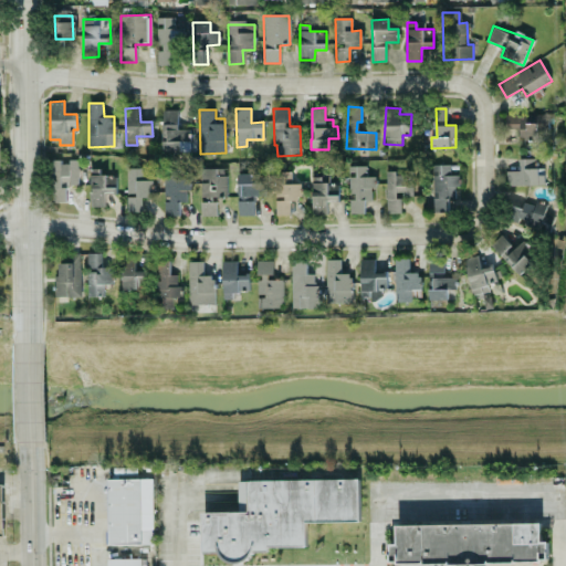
[(536,116),(504,116),(505,136),(536,136),(536,116)]
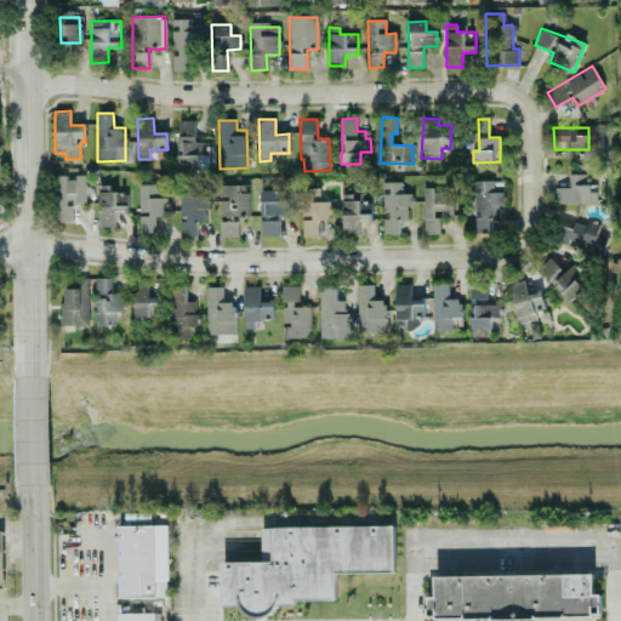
[(208,142),(195,142),(195,136),(178,136),(178,166),(198,166),(198,155),(208,155),(208,142)]
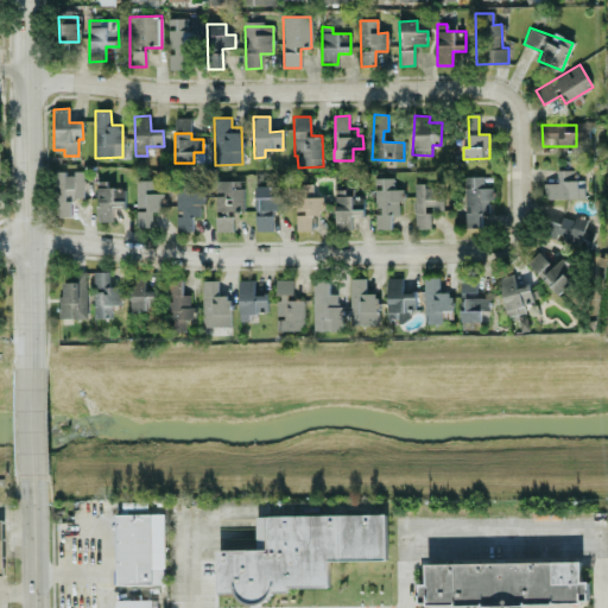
[(584,198),(584,181),(576,181),(576,170),(557,170),(558,183),(543,184),(544,200),(584,198)]
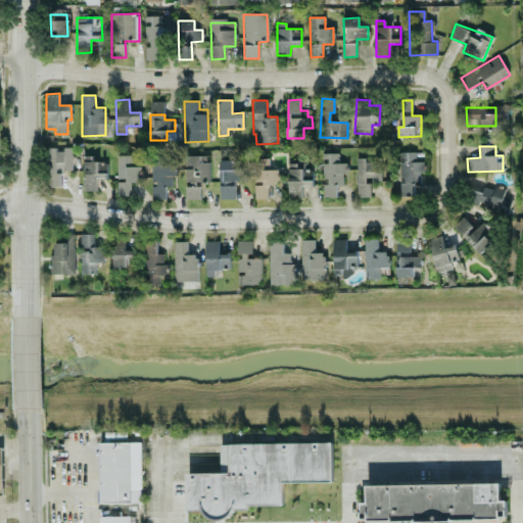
[(73,148),(48,147),(47,187),(60,187),(60,171),(72,172),(73,148)]
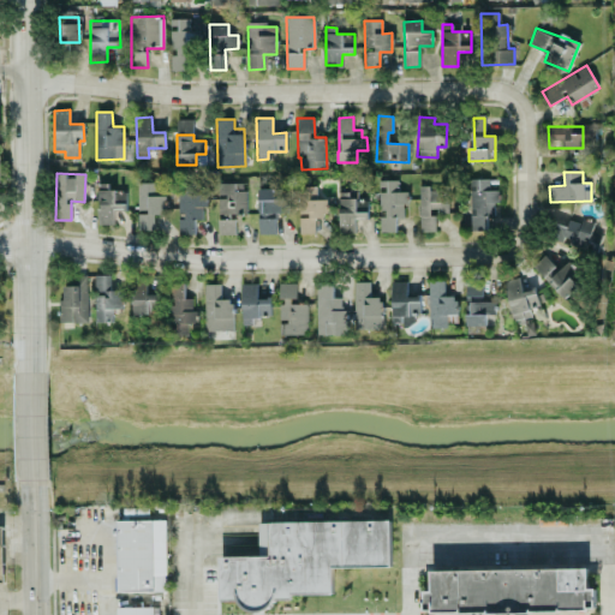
[(497,190),(489,190),(489,179),(469,179),(470,231),(487,231),(487,215),(494,215),(494,203),(497,203),(497,190)]
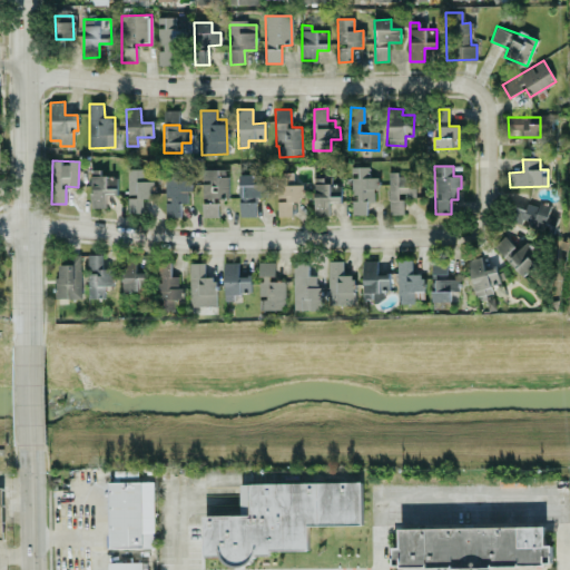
[(366,215),(366,202),(374,202),(374,188),(377,188),(377,178),(367,178),(367,167),(351,167),(351,198),(352,198),(352,215),(366,215)]
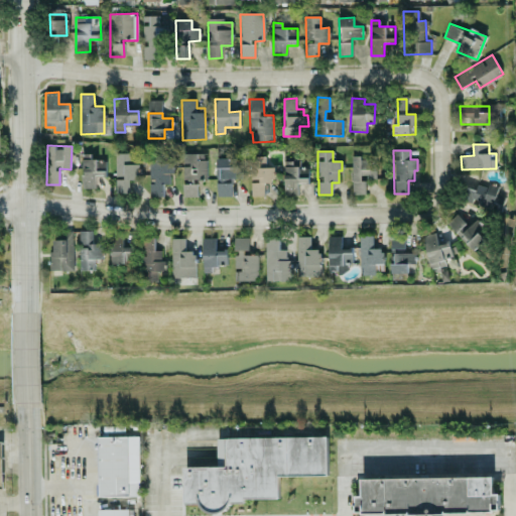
[(131,153),(115,153),(116,192),(129,192),(129,179),(138,179),(138,163),(131,163),(131,153)]
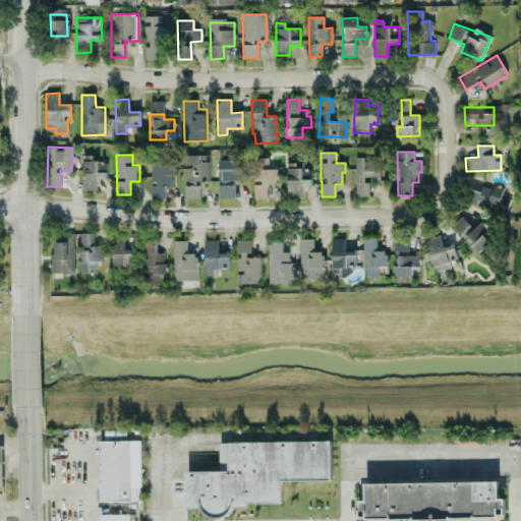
[(199,198),(198,181),(209,181),(209,162),(198,162),(198,155),(184,155),(184,198),(199,198)]
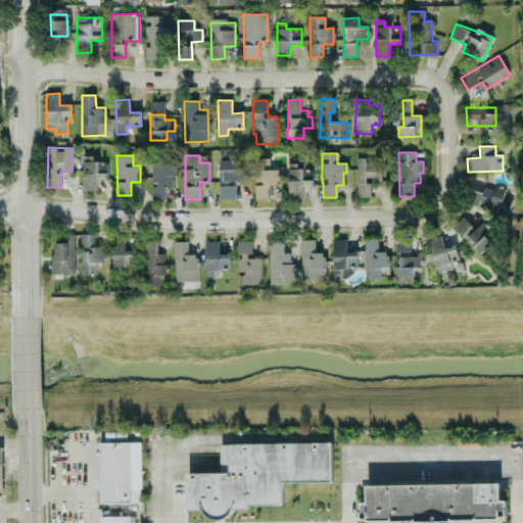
[(83,190),(96,191),(97,178),(107,179),(107,161),(92,161),(92,156),(84,156),(83,190)]
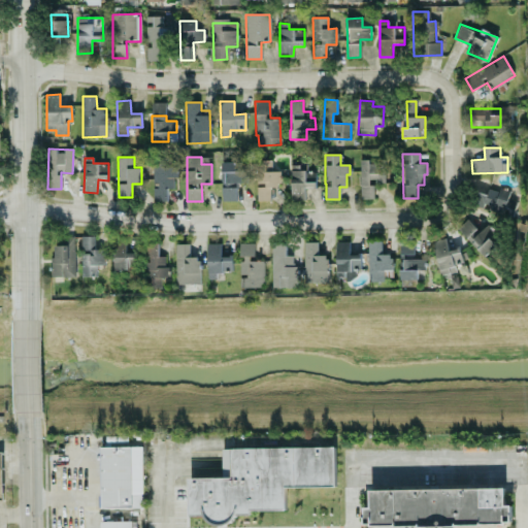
[(269,188),(279,187),(279,171),(271,171),(271,160),(256,161),(257,201),(270,200),(269,188)]
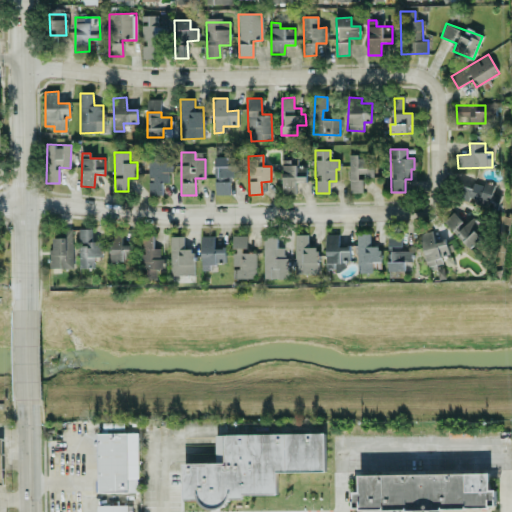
[(349,193),(363,192),(362,178),(373,177),(372,155),(348,155),(349,193)]
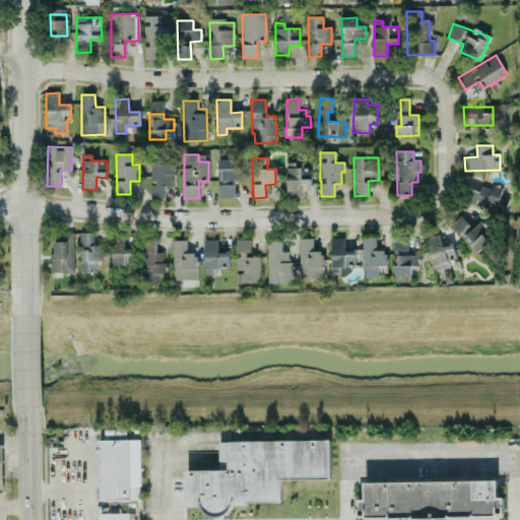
[(217,159),(218,198),(233,198),(233,180),(242,180),(242,159),(217,159)]
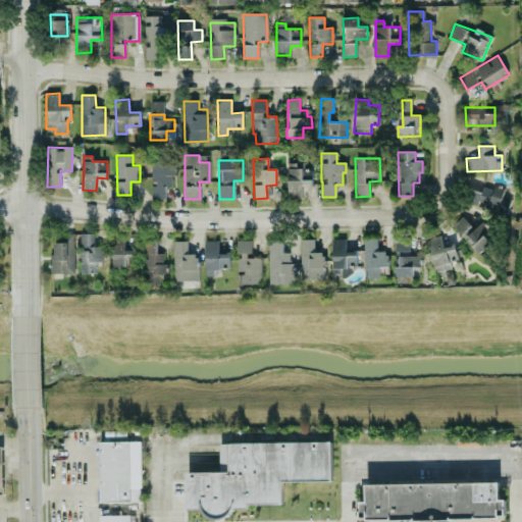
[(301,198),(301,186),(312,186),(312,169),(296,169),(296,163),(288,162),(286,197),(301,198)]
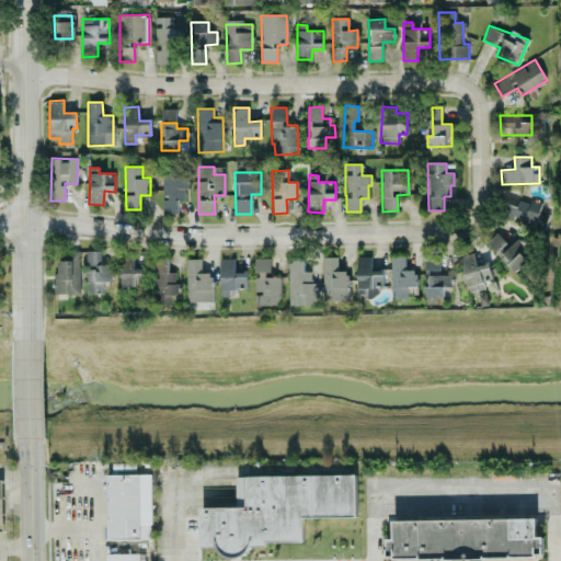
[(178,214),(178,201),(186,201),(186,178),(163,178),(163,199),(162,199),(162,214),(178,214)]
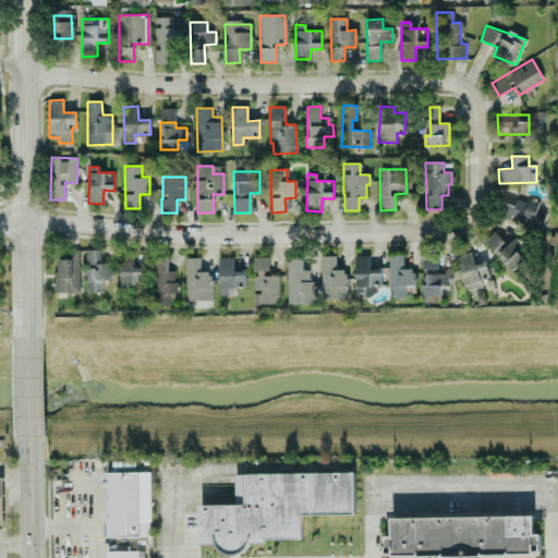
[(529,197),(526,202),(514,196),(506,217),(529,227),(540,202),(529,197)]
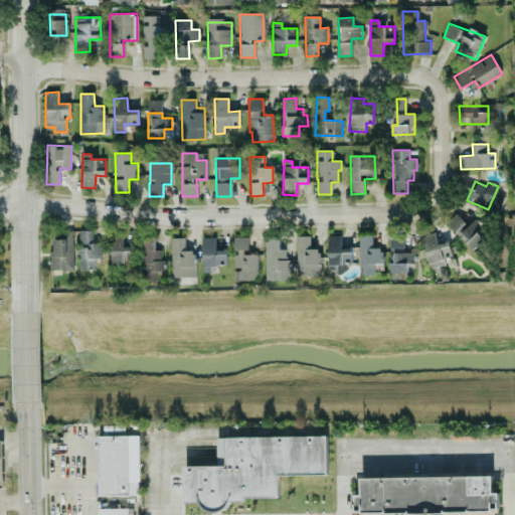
[(468,225),(456,212),(446,222),(472,250),(484,238),(477,232),(483,226),(475,218),(468,225)]
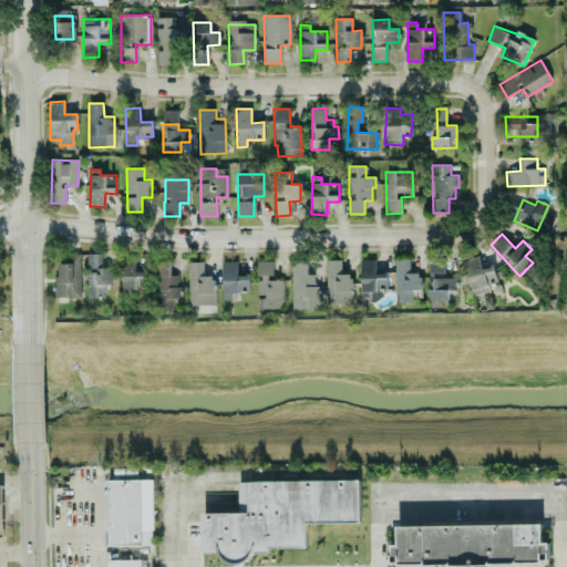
[(88,297),(104,297),(103,285),(113,285),(112,267),(102,267),(102,254),(88,254),(88,297)]
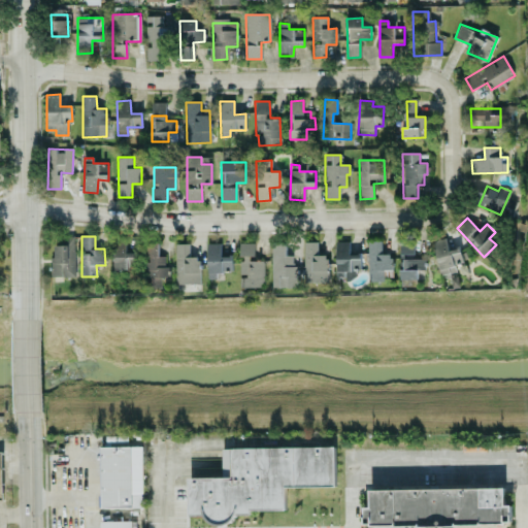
[(400,281),(418,279),(417,270),(424,270),(424,257),(415,257),(415,238),(399,239),(400,281)]
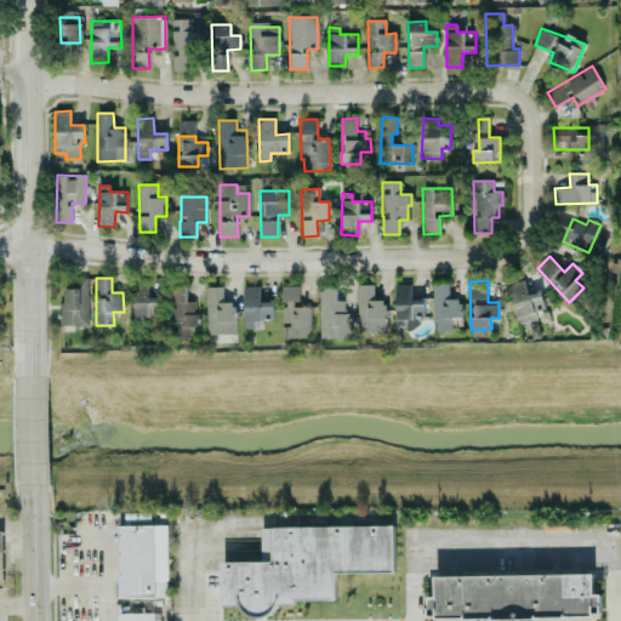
[(522,341),(541,337),(539,324),(548,322),(541,291),(528,295),(524,280),(508,284),(522,341)]
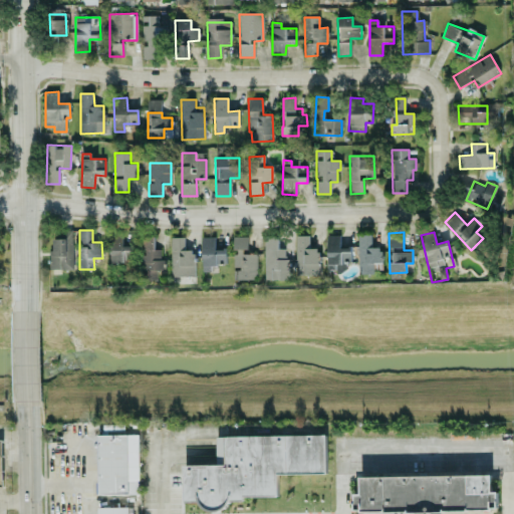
[(309,235),(295,236),(296,275),(319,274),(319,249),(309,249),(309,235)]
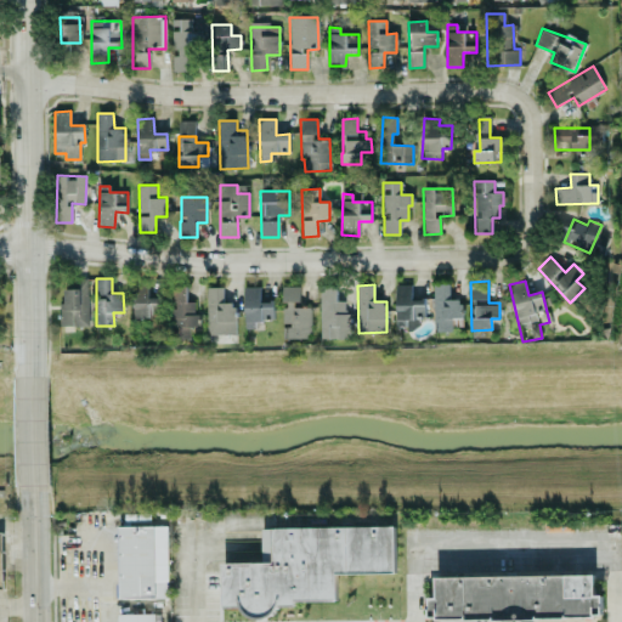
[(424,316),(425,299),(411,299),(412,284),(396,284),(395,326),(407,327),(407,316),(424,316)]
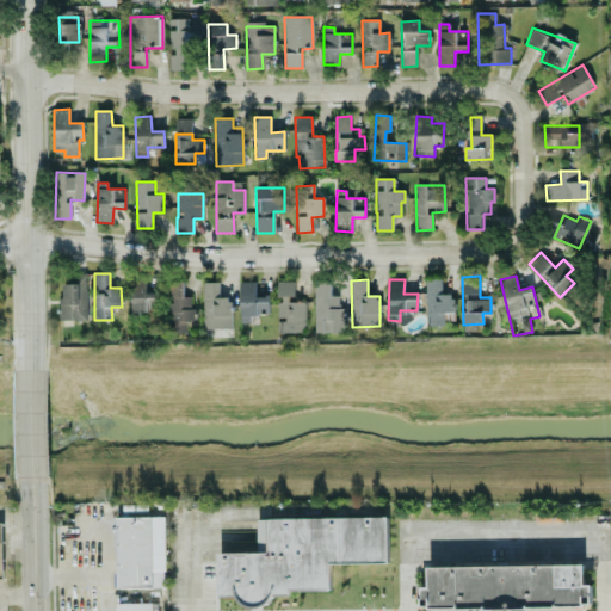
[(426,326),(444,326),(444,313),(454,313),(452,294),(442,294),(442,279),(425,281),(426,326)]
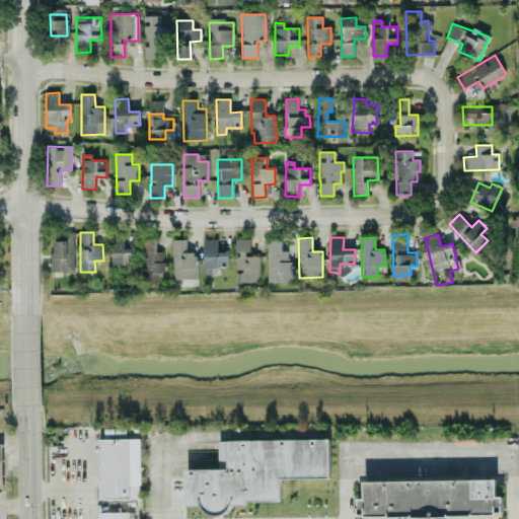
[(136,260),(135,238),(110,239),(112,266),(127,265),(126,261),(136,260)]
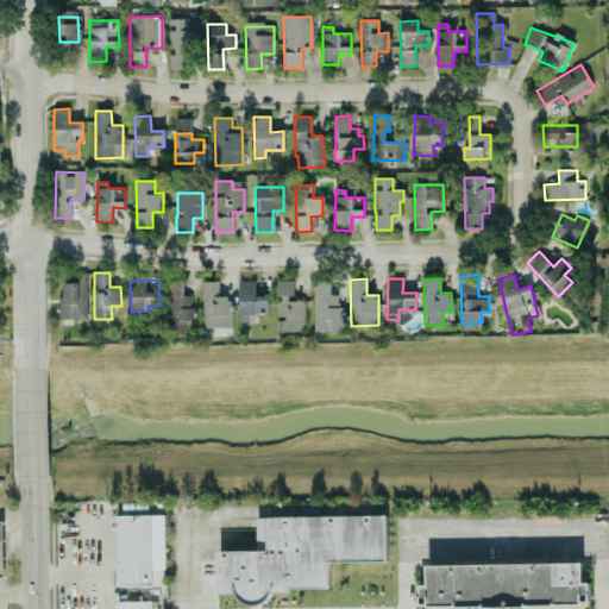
[(175,332),(187,332),(187,320),(194,320),(193,295),(183,295),(183,280),(167,280),(168,320),(175,320),(175,332)]
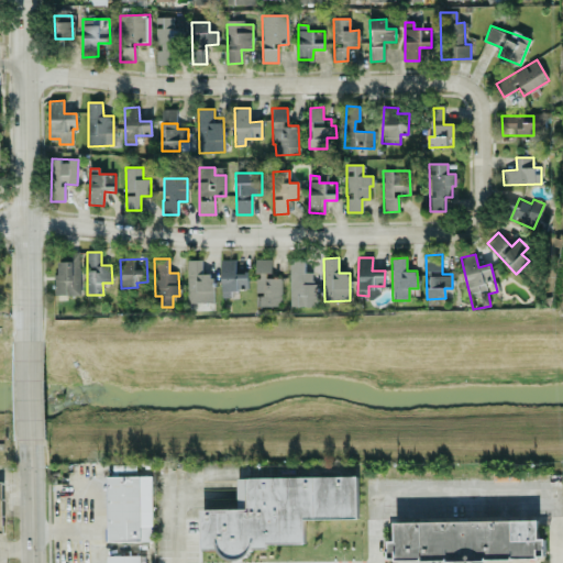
[(187,260),(188,302),(213,302),(213,274),(202,274),(202,260),(187,260)]
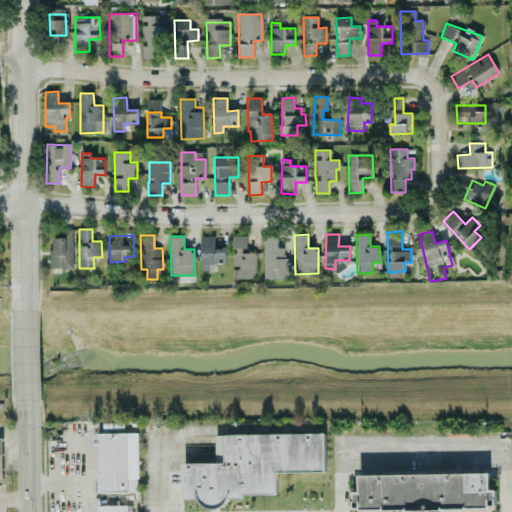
[(214,236),(200,236),(201,271),(210,270),(210,263),(225,263),(225,247),(214,248),(214,236)]
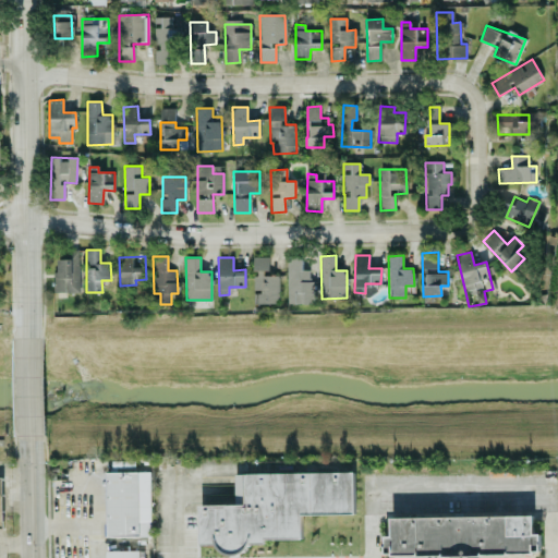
[(253,304),(279,303),(278,274),(268,275),(268,257),(253,257),(253,273),(253,304)]
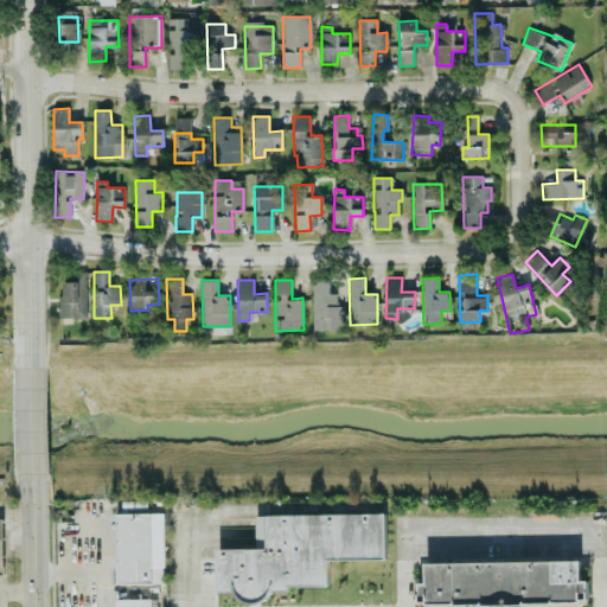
[(313,331),(344,330),(343,305),(337,305),(336,293),(328,294),(328,280),(312,280),(313,331)]
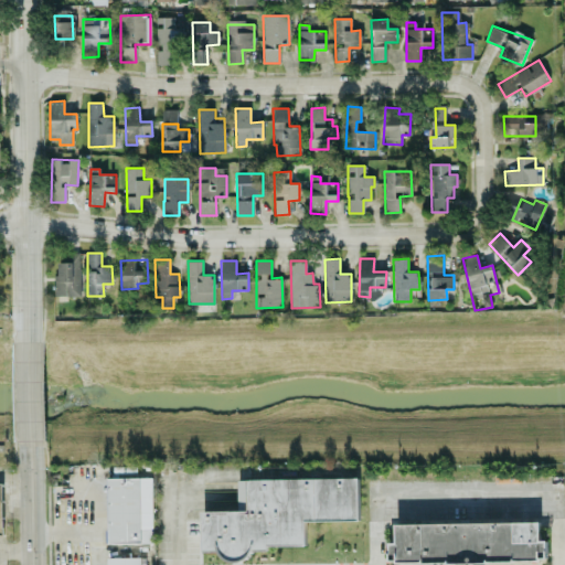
[(54,275),(55,297),(81,296),(80,263),(57,263),(59,275),(54,275)]
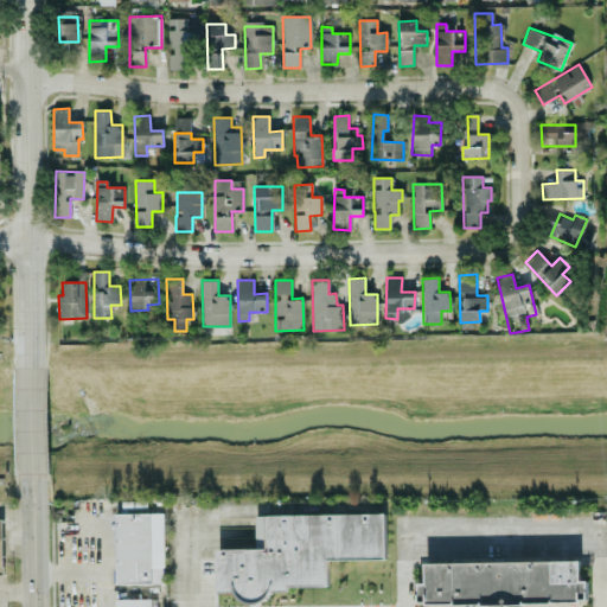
[(115,515),(116,585),(164,583),(163,513),(115,515)]
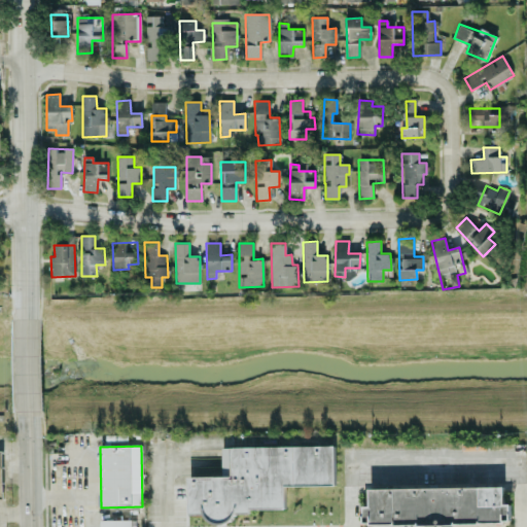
[(221,448),(221,477),(188,477),(188,515),(204,514),(204,519),(251,519),(250,510),(285,508),(285,486),(336,486),(335,446),(221,448)]
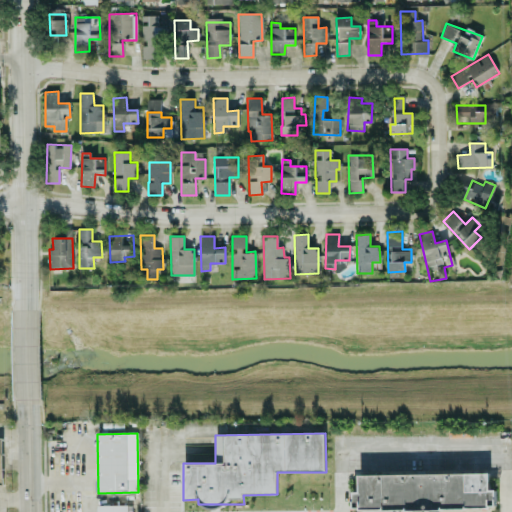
[(358,475),(359,492),(353,492),(353,510),(495,509),(495,490),(490,490),(489,473),(358,475)]
